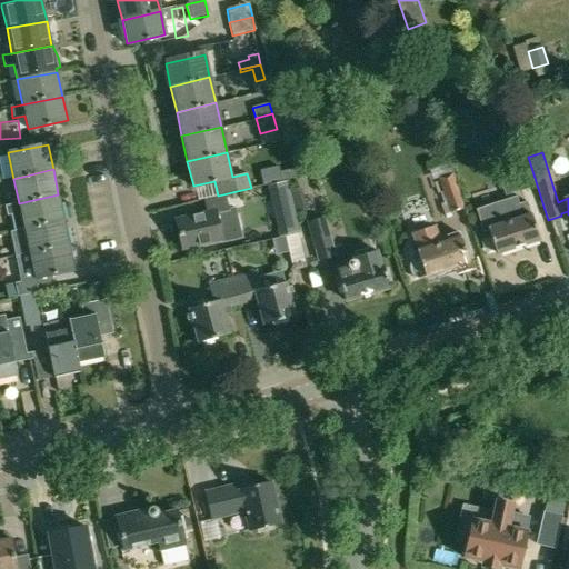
[(281,181),(295,178),(293,170),(280,172),(281,181)]
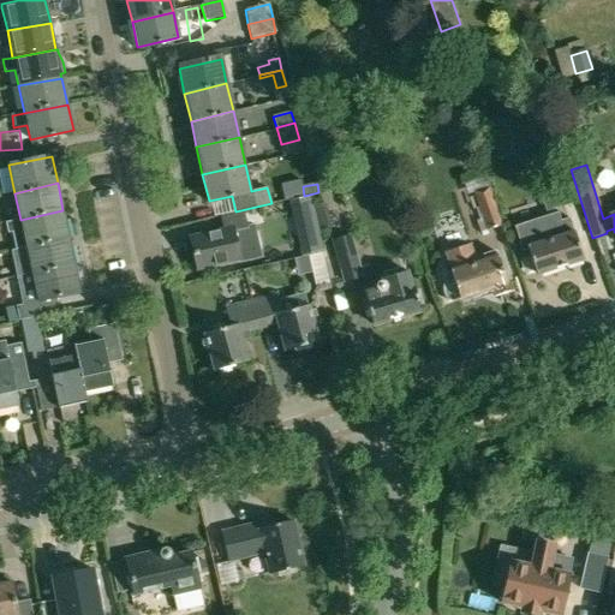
[(473,192),(487,231),(502,225),(488,186),(473,192)]
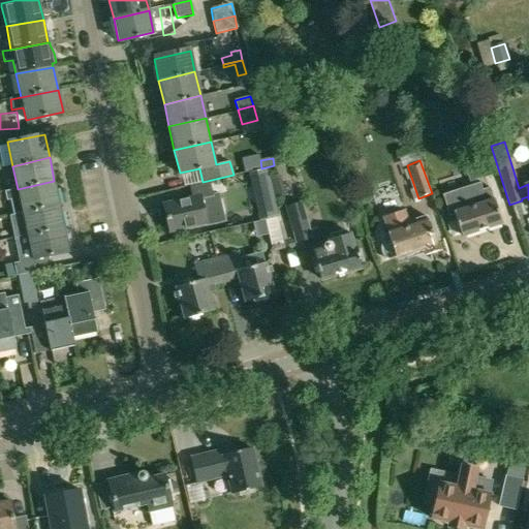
[(251,173),(254,186),(267,183),(265,170),(251,173)]
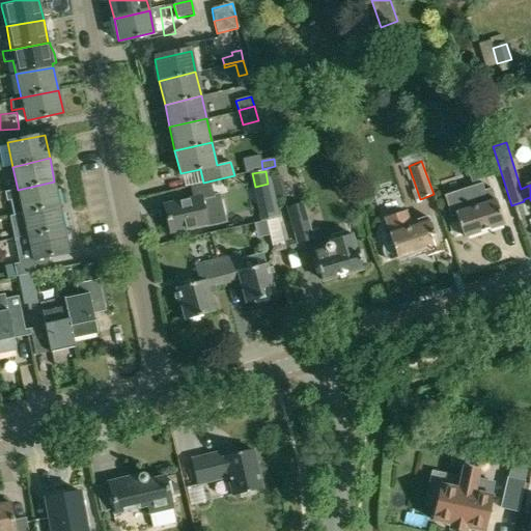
[(282,176),(272,178),(277,199),(287,196),(282,176)]
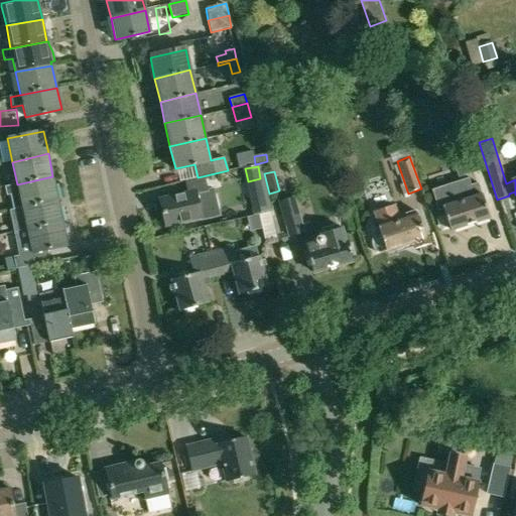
[(52,176),(17,184),(4,187),(6,197),(11,195),(13,208),(57,197),(52,176)]
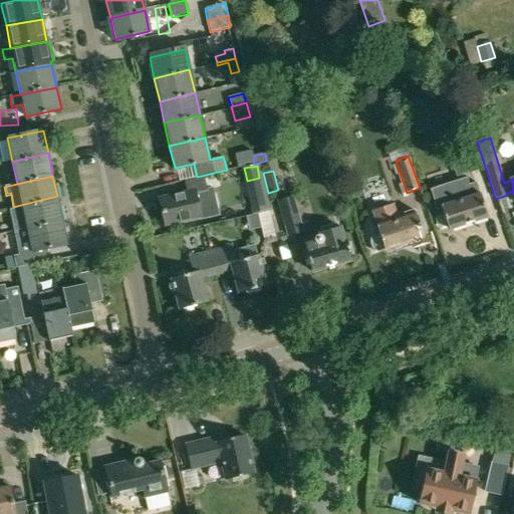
[(159,199),(166,227),(201,219),(195,195),(207,192),(203,177),(183,182),(186,192),(159,199)]
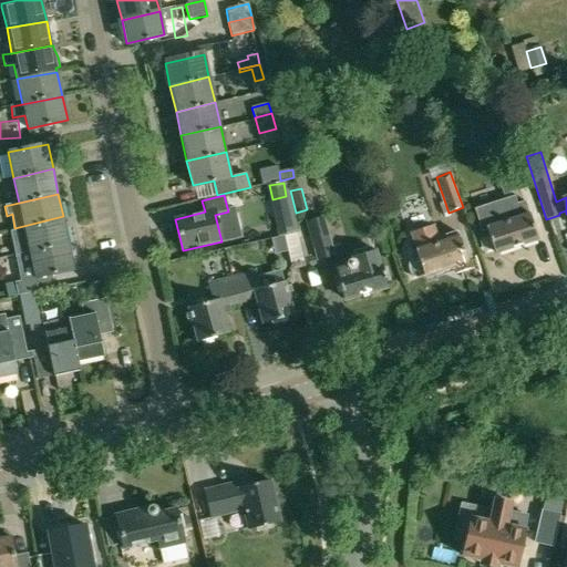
[(488,237),(480,239),(485,256),(537,239),(529,215),(519,218),(517,213),(504,216),(502,210),(483,217),(486,228),(488,237)]
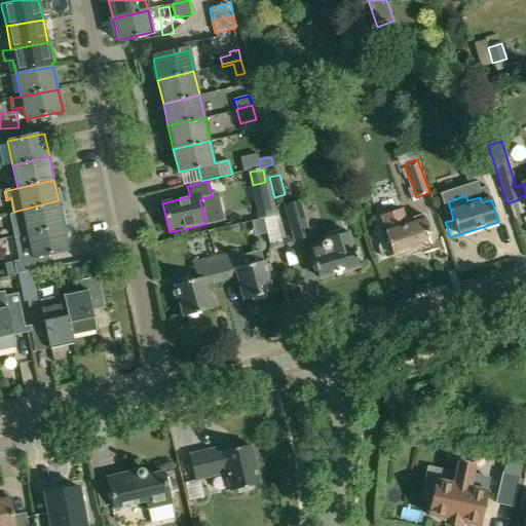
[(269,199),(257,201),(261,220),(273,217),(269,199)]
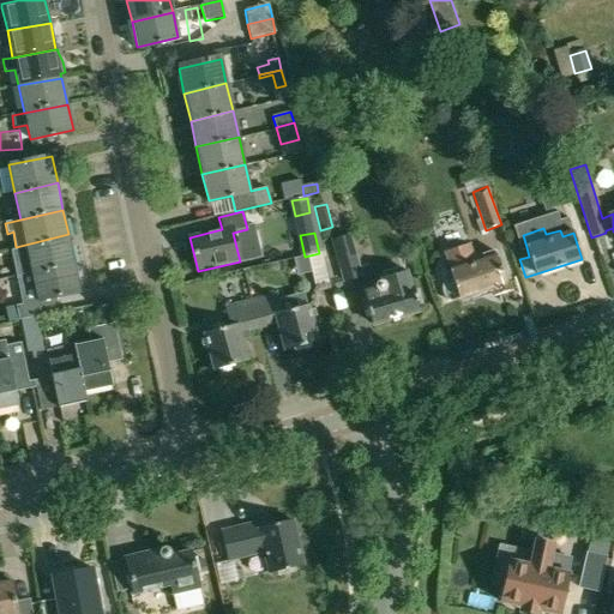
[(68,234),(16,247),(12,248),(18,275),(31,271),(73,262),(68,234)]
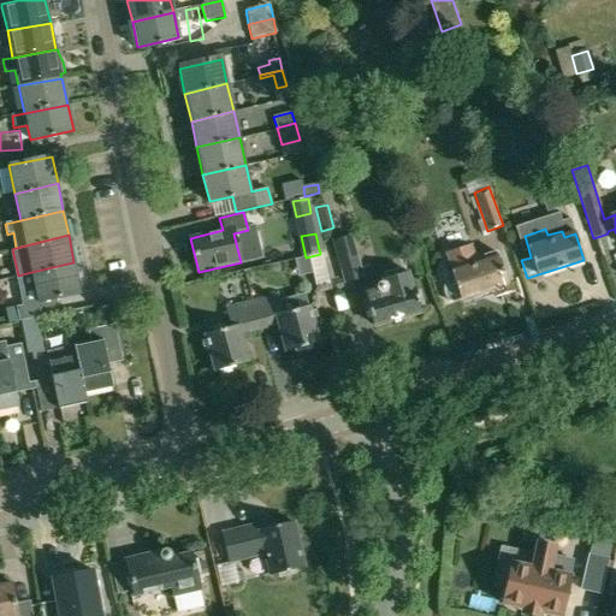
[(332,241),(343,285),(362,279),(351,237),(332,241)]
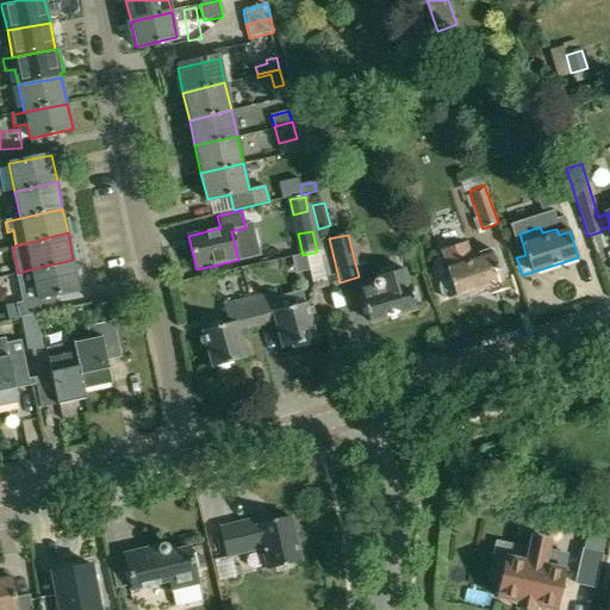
[(446,300),(455,297),(503,281),(495,255),(492,249),(471,257),(466,242),(442,250),(448,269),(447,271),(449,279),(439,282),(439,293),(446,300)]
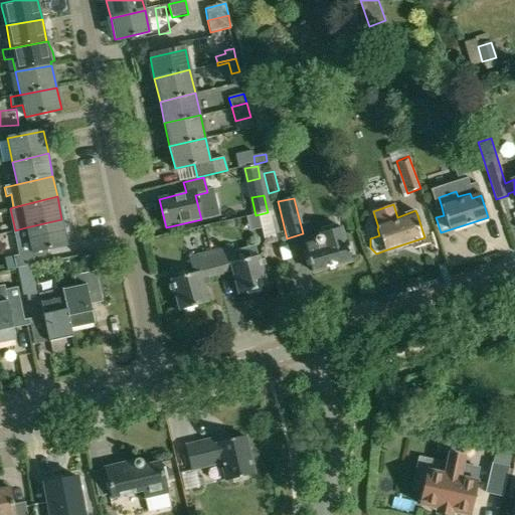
[(271,212),(259,215),(265,242),(276,240),(271,212)]
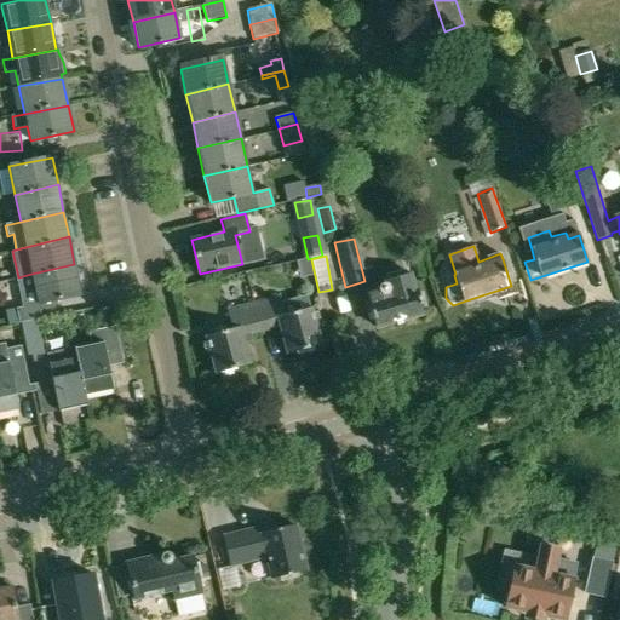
[(16,309),(6,311),(9,323),(21,321),(30,319),(58,313),(56,298),(80,293),(74,264),(32,274),(32,277),(17,280),(22,306),(16,309)]
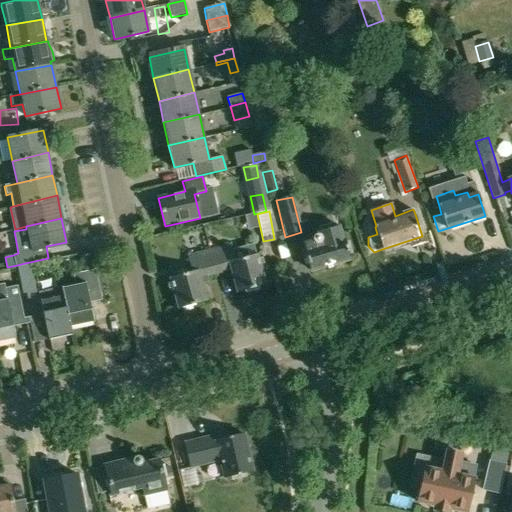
[(300,240),(310,270),(352,257),(342,227),(338,229),(336,222),(318,228),(320,234),(300,240)]
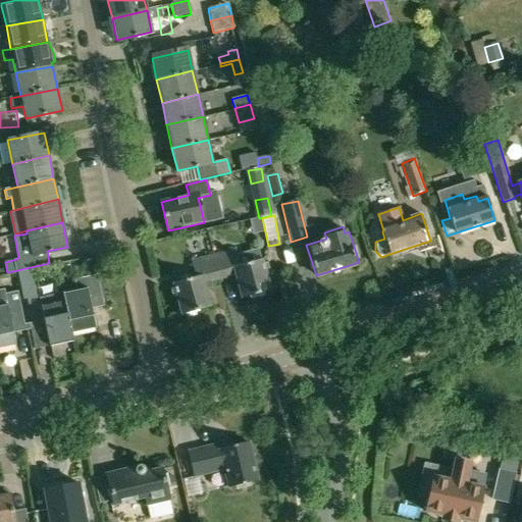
[(236,249),(214,254),(222,279),(236,276),(243,300),(270,292),(261,259),(240,265),(236,249)]
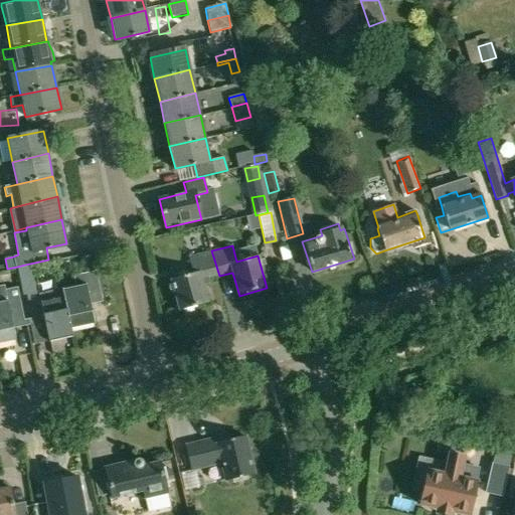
[(192,274),(170,280),(179,311),(207,304),(200,280),(219,276),(211,250),(188,256),(192,274)]
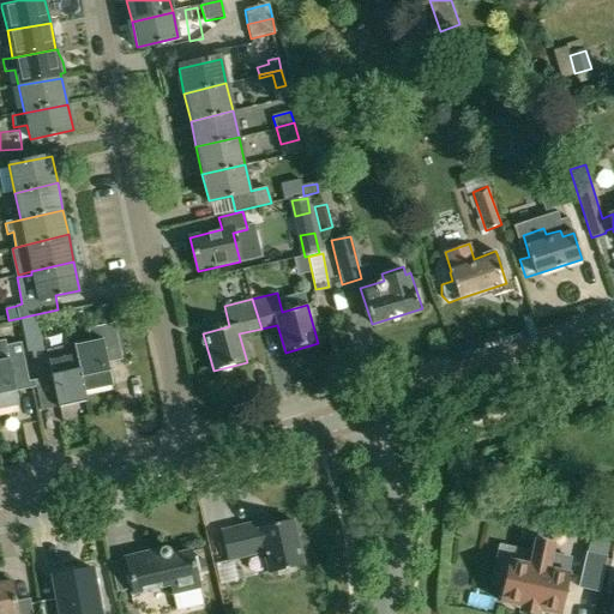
[(30,315),(20,318),(24,336),(34,333),(30,315)]
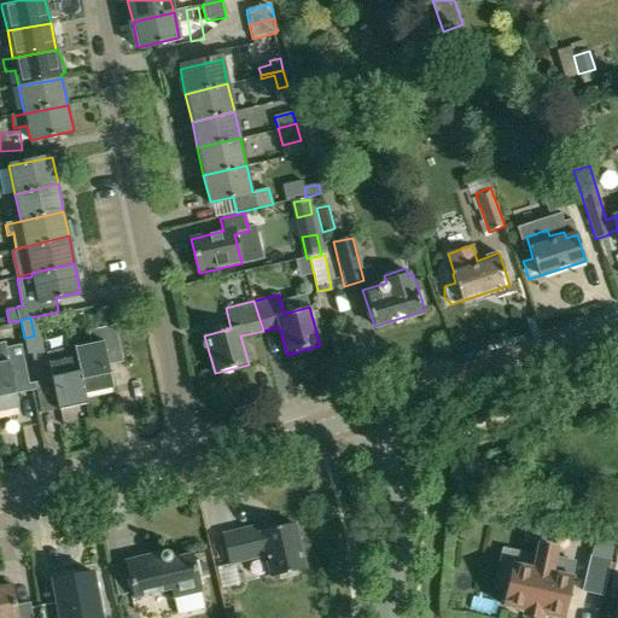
[(88,330),(92,345),(75,349),(76,357),(86,404),(87,404),(85,394),(112,389),(108,365),(122,362),(115,325),(88,330)]
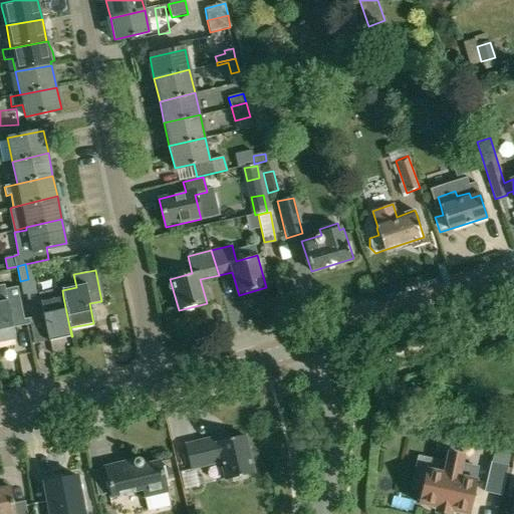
[(27,292),(25,293),(30,317),(28,318),(29,324),(45,321),(49,341),(71,336),(63,297),(50,300),(47,288),(46,289),(45,284),(26,288),(27,292)]
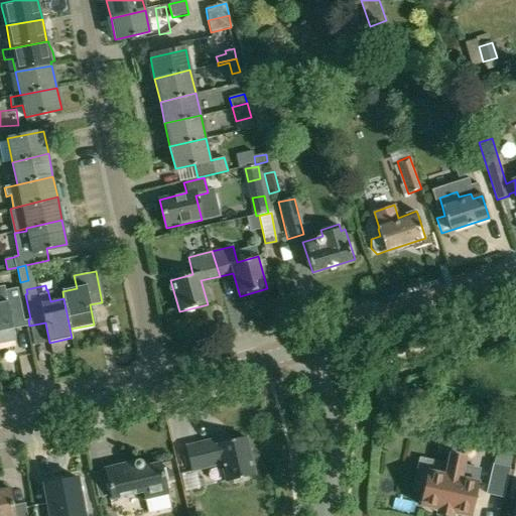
[(0,343),(15,341),(13,330),(29,326),(28,319),(24,320),(17,287),(0,290),(0,343)]
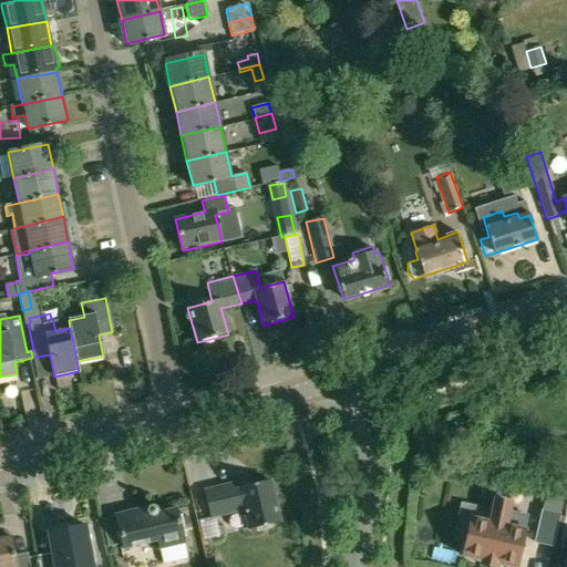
[(253,480),(203,491),(209,517),(244,509),(248,531),(280,523),(270,480),(254,484),(253,480)]
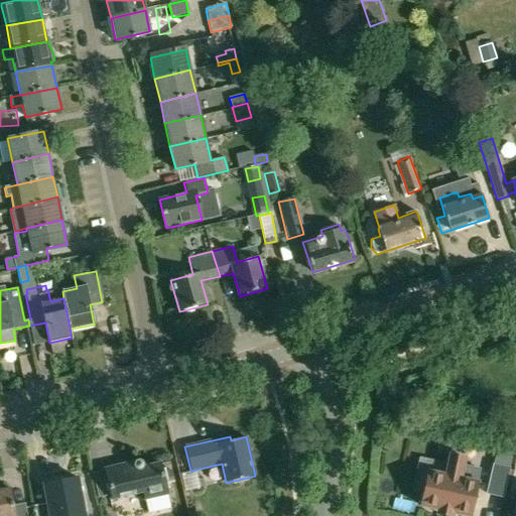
[(135,462),(105,469),(112,497),(139,491),(141,496),(144,496),(149,513),(171,508),(164,482),(169,481),(169,480),(167,471),(166,468),(161,469),(160,464),(137,470),(135,462)]
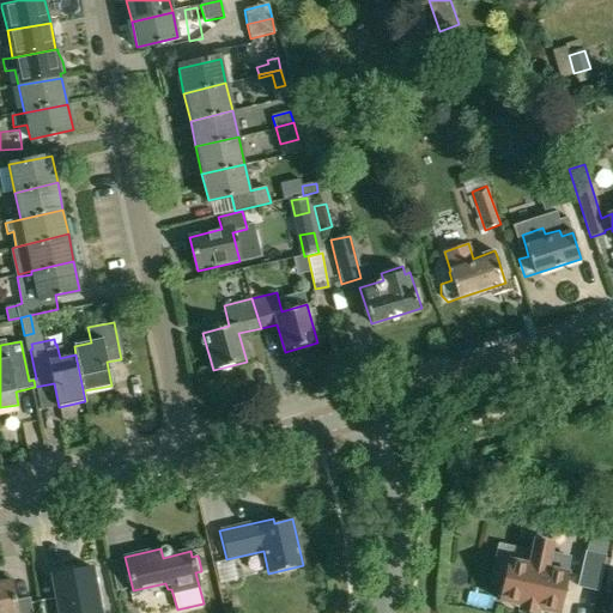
[(586,550),(577,587),(598,592),(606,554),(586,550)]
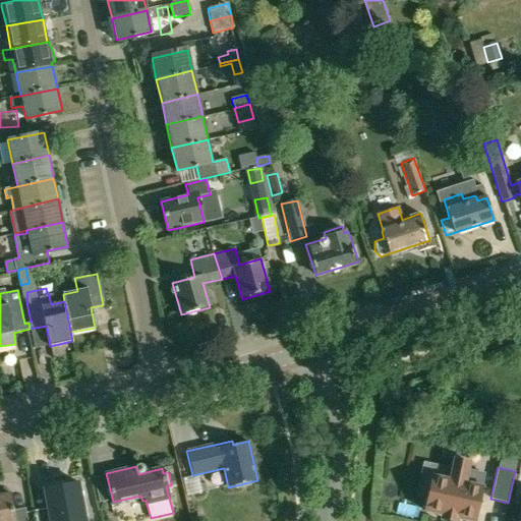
[(425,512),(442,516),(441,520),(447,520),(456,520),(457,519),(464,520),(472,520),(480,487),(465,483),(467,471),(452,468),(449,480),(433,476),(425,512)]
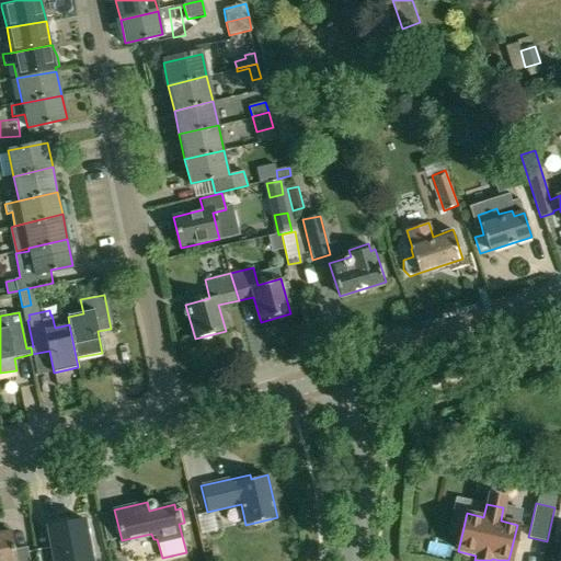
[(37,559),(37,560),(90,560),(83,519),(70,522),(70,518),(58,521),(58,525),(46,527),(52,557),(37,559)]
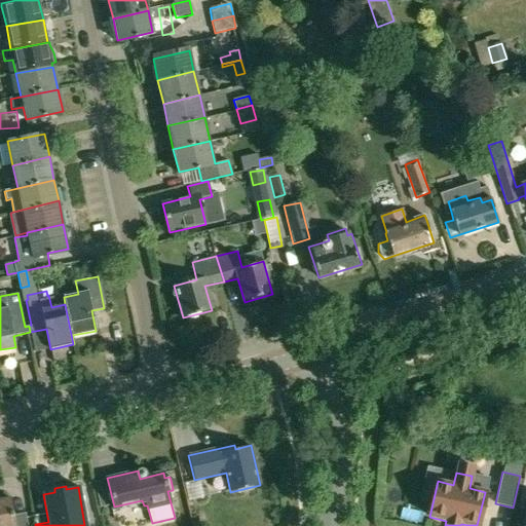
[(27,525),(25,514),(12,516),(9,499),(0,500),(0,525),(27,525)]
